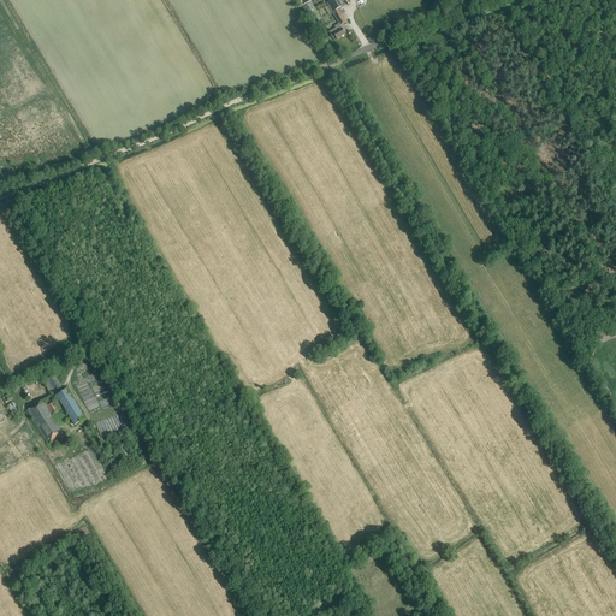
[(348,0),(330,0),(331,1),(326,4),(338,24),(335,27),(336,29),(329,33),(332,40),(336,37),(337,40),(345,35),(341,27),(347,23),(342,15),(345,12),(342,7),(349,3),(348,0)]
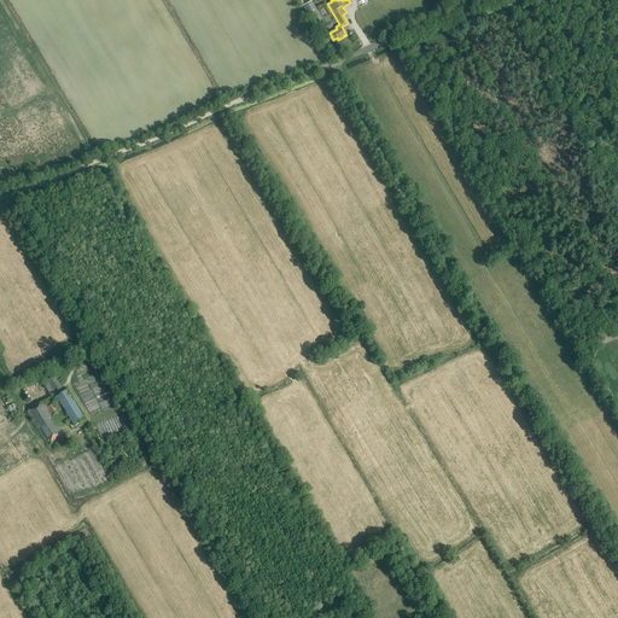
[(312,1),(302,6),(315,29),(325,24),(312,1)]
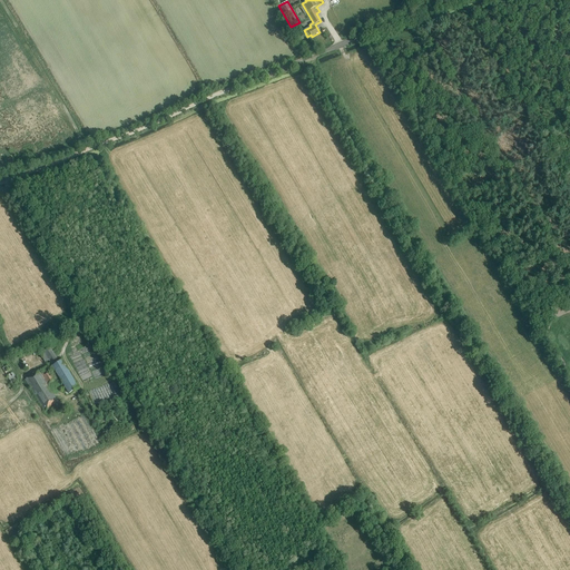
[(297,27),(293,30),(300,42),(304,39),(297,27)]
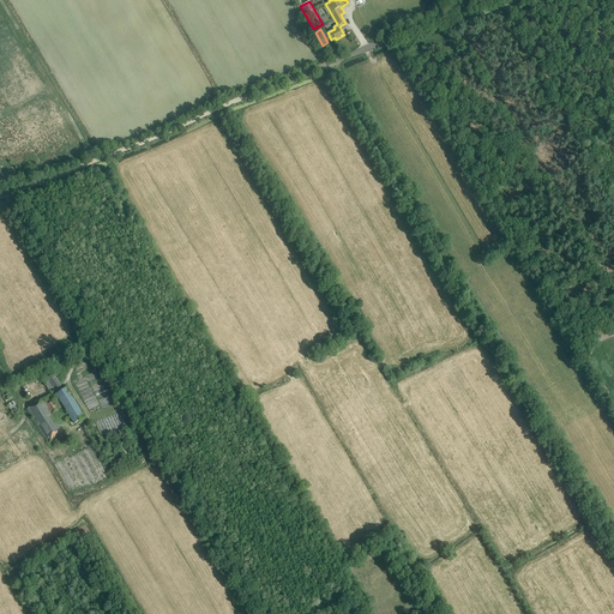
[(64,390),(60,384),(54,374),(43,381),(49,391),(53,389),(56,395),(62,404),(59,407),(52,395),(42,401),(28,409),(49,444),(56,438),(61,445),(66,443),(65,440),(66,439),(52,415),(64,407),(71,419),(68,421),(72,426),(85,419),(67,389),(64,390)]
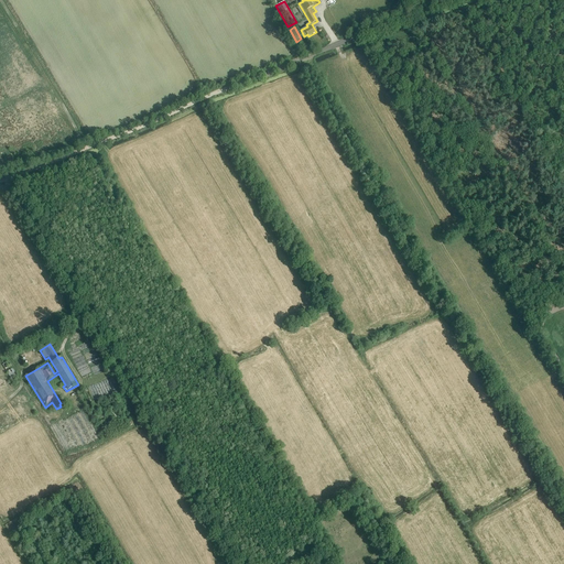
[(17,376),(8,361),(2,365),(11,379),(17,376)]
